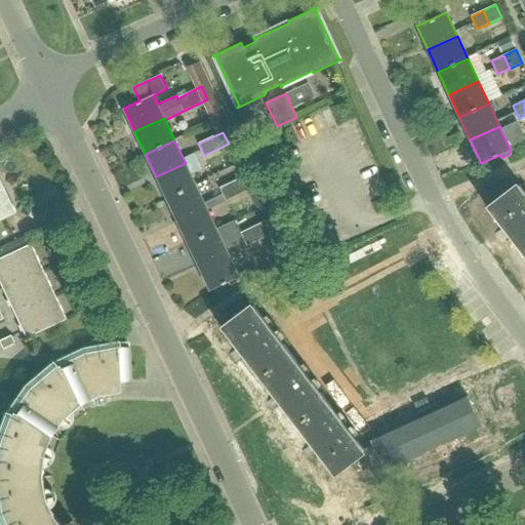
[(196,186),(187,164),(186,163),(156,176),(167,199),(196,186)]
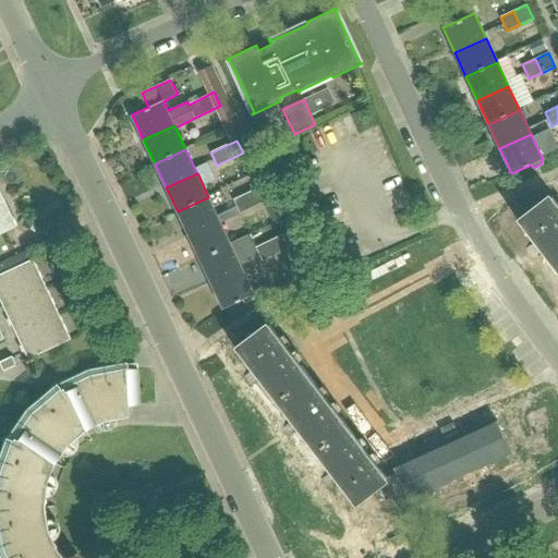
[(245,193),(252,208),(265,202),(258,186),(245,193)]
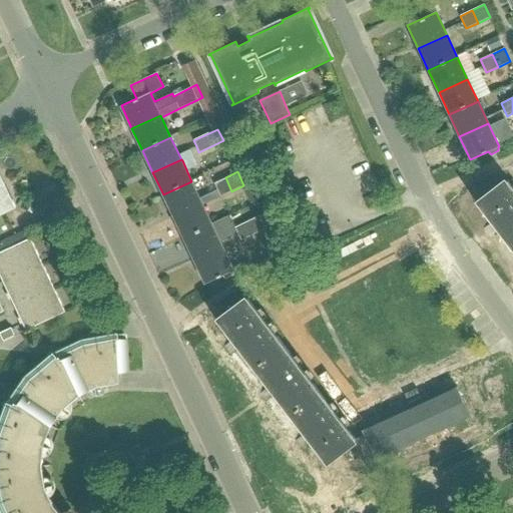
[(0,214),(16,207),(0,173),(0,214)]
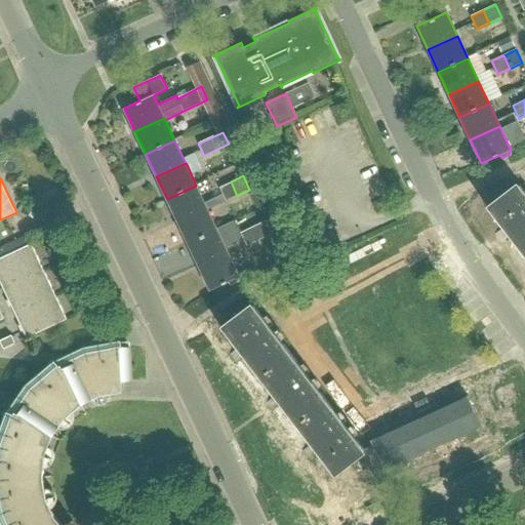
[(524,186),(519,177),(486,200),(524,256),(524,186)]
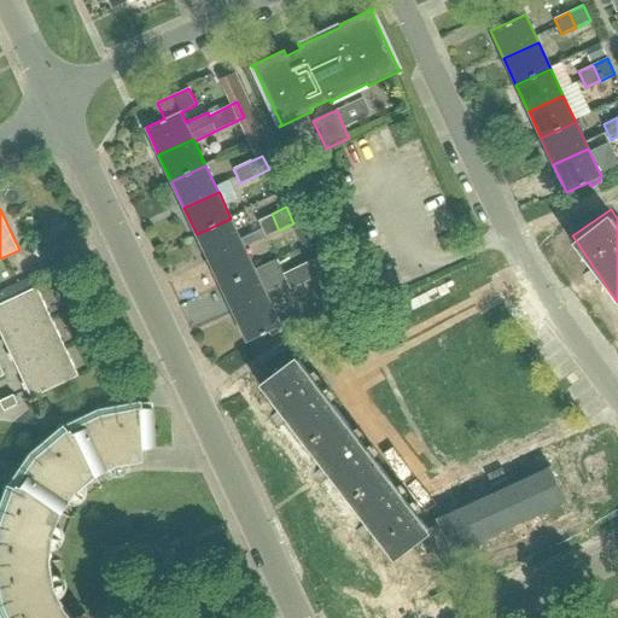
[(264,238),(279,231),(272,214),(257,221),(264,238)]
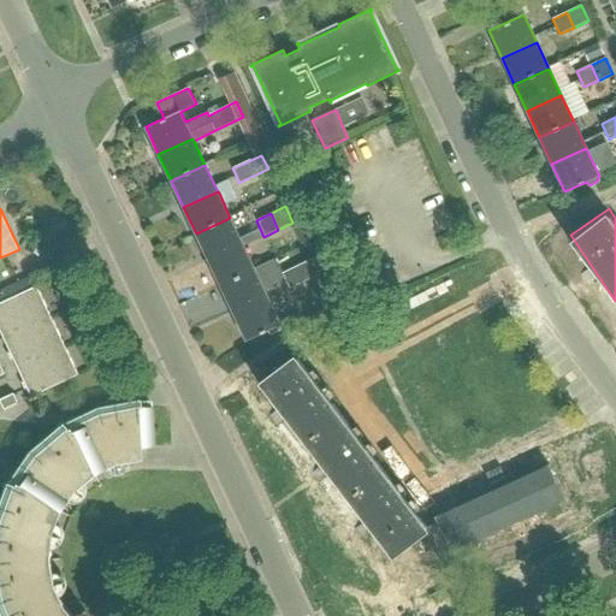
[(208,260),(243,244),(230,218),(196,234),(208,260)]
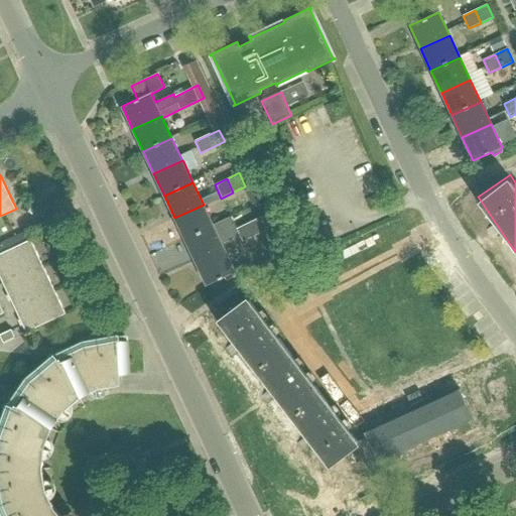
[(184,240),(214,227),(204,205),(174,218),(184,240)]
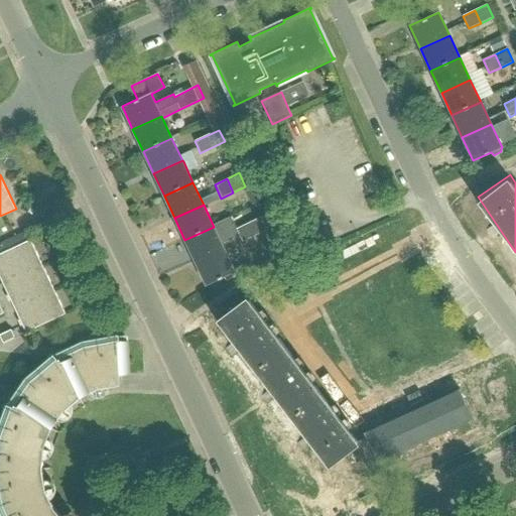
[(248,223),(255,236),(266,231),(260,218),(248,223)]
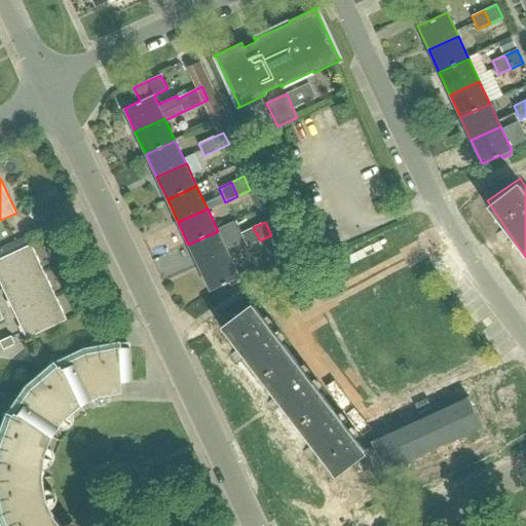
[(248,247),(260,240),(253,227),(223,241),(218,231),(188,245),(199,267),(228,254),(226,250),(245,241),(248,247)]
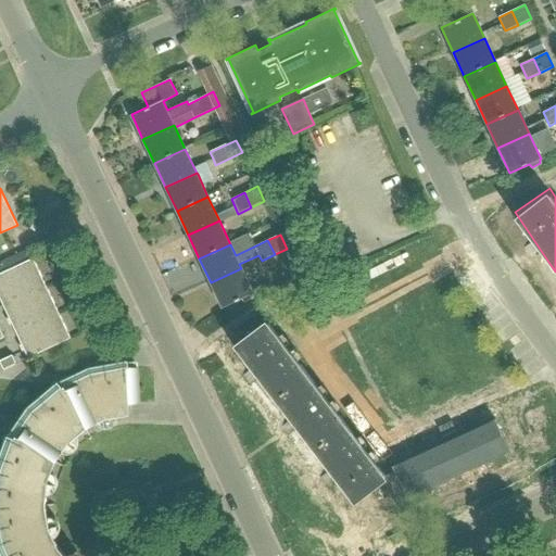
[(0,299),(2,305),(46,286),(33,258),(0,273),(0,299)]
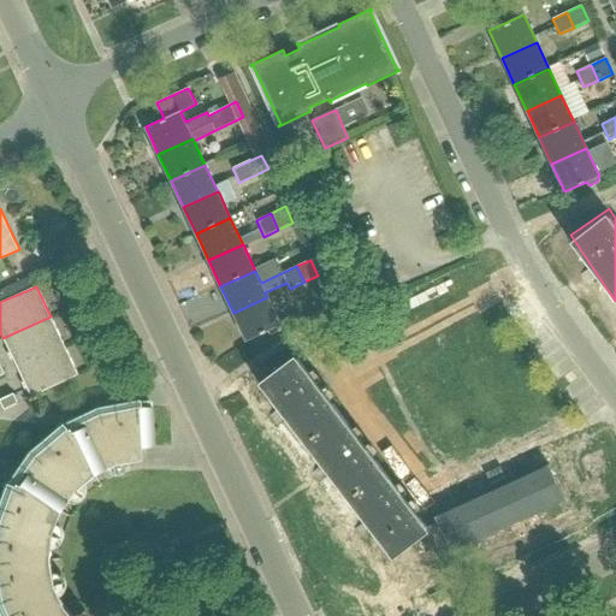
[(267,297),(234,313),(247,341),(267,331),(271,335),(280,330),(279,325),(280,325),(267,297)]
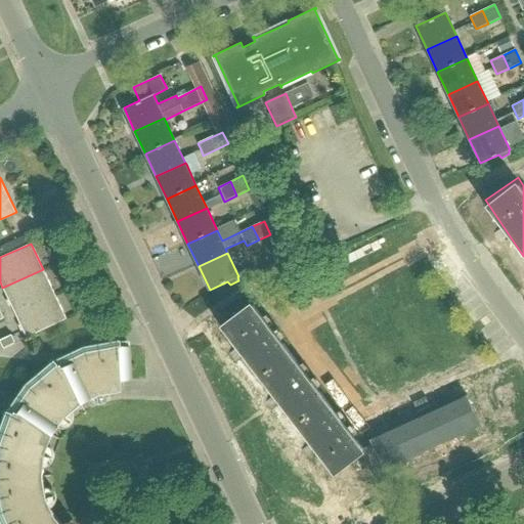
[(14,312),(54,293),(43,269),(2,288),(14,312)]
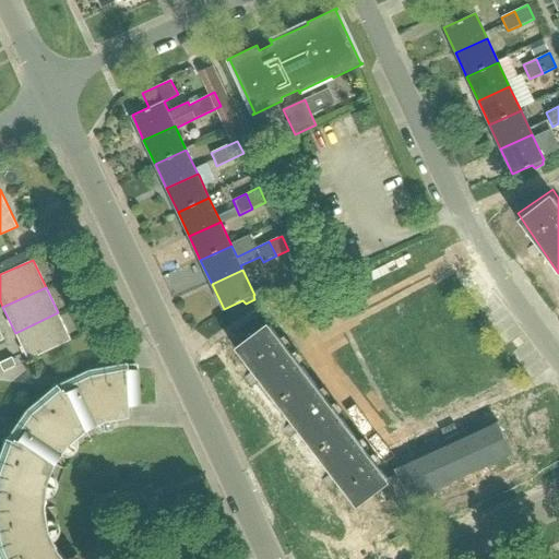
[(58,312),(15,333),(27,360),(71,340),(58,312)]
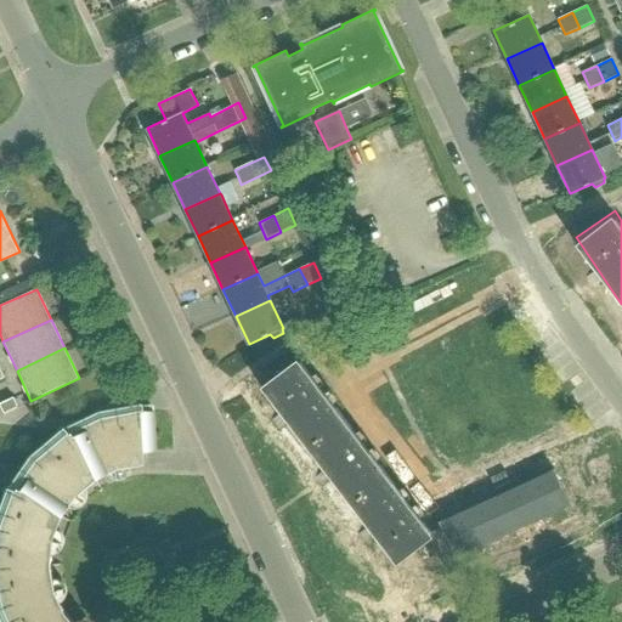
[(261,382),(390,567),(429,541),(300,354),(261,382)]
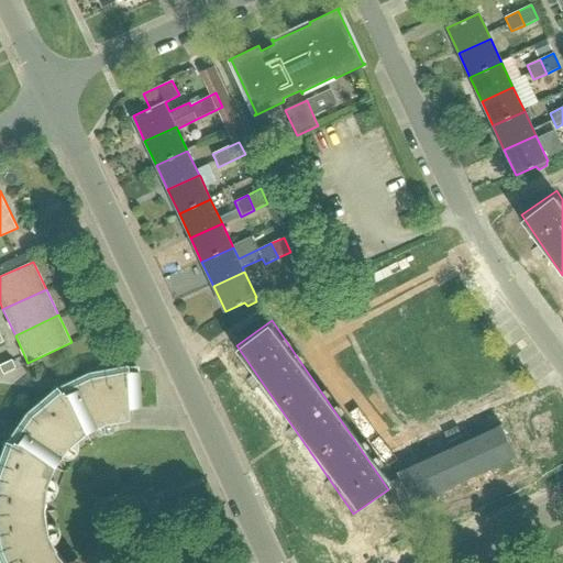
[(0,366),(3,374),(17,368),(12,360),(0,364),(0,366)]
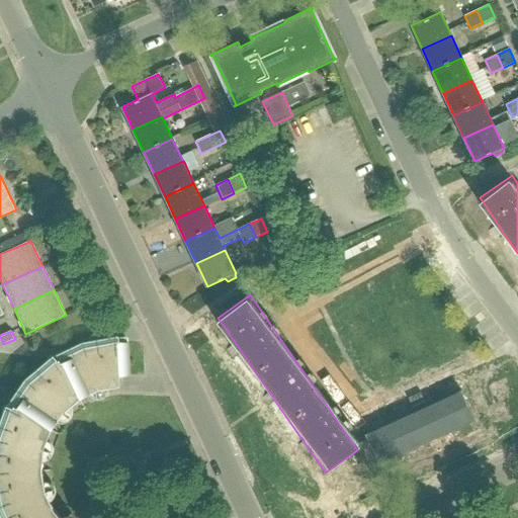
[(61,517),(55,511),(46,492),(42,471),(44,450),(51,430),(63,413),(79,400),(98,391),(118,387),(119,386),(119,376),(130,375),(128,343),(116,343),(84,348),(55,362),(30,383),(11,410),(1,440),(0,447),(0,485),(4,505),(9,517),(61,517)]
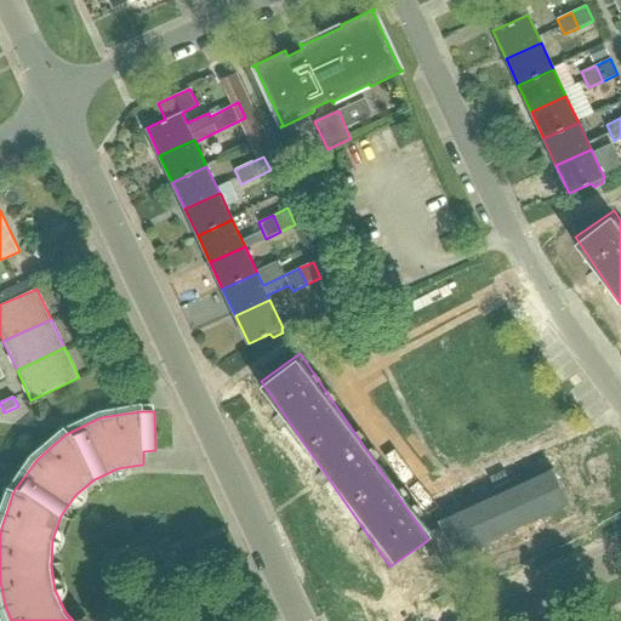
[(445,545),(564,505),(551,467),(422,511),(431,536),(440,533),(445,545)]
